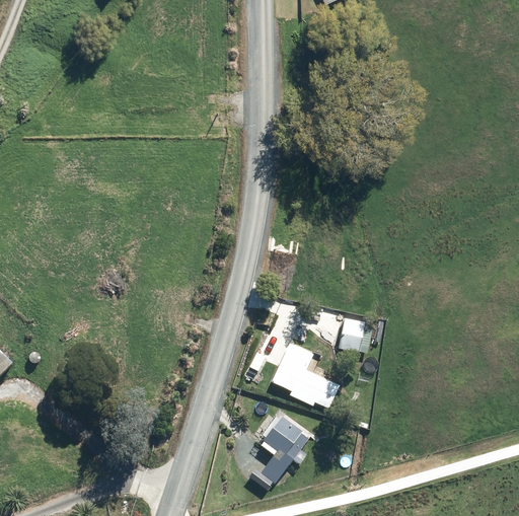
[(345,316),(338,346),(359,351),(365,320),(345,316)]
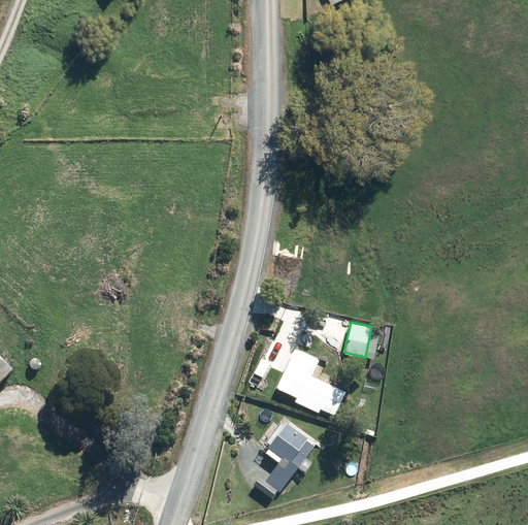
[(294,349),(276,388),(300,399),(319,360),(294,349)]
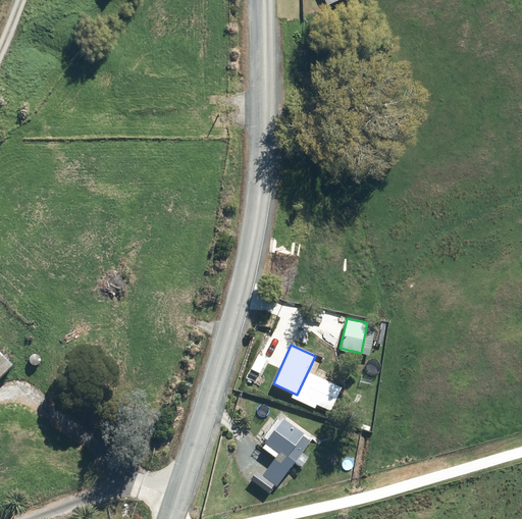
[(0,379),(15,364),(0,350),(0,477),(5,482),(16,472),(0,456),(0,379)]
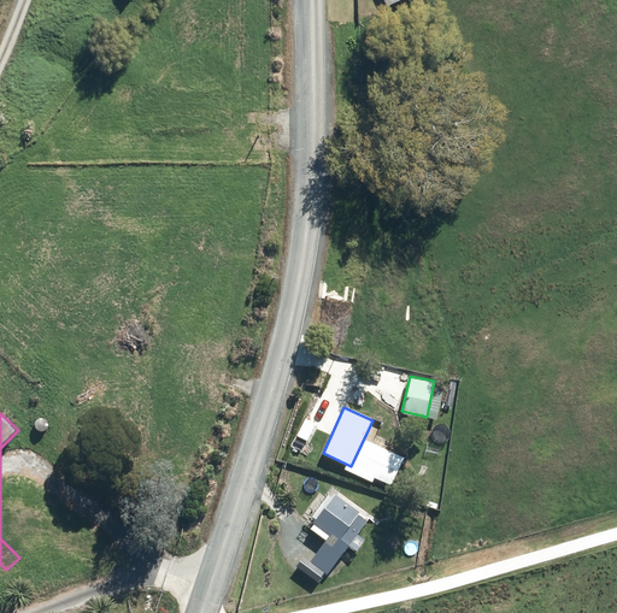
[(327,534),(323,540),(341,553),(364,522),(357,516),(358,512),(333,494),(311,523),(327,534)]
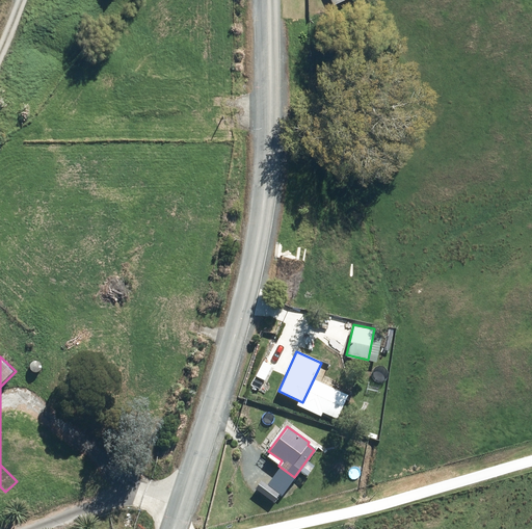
[(263,490),(270,495),(273,490),(267,484),(263,490)]
